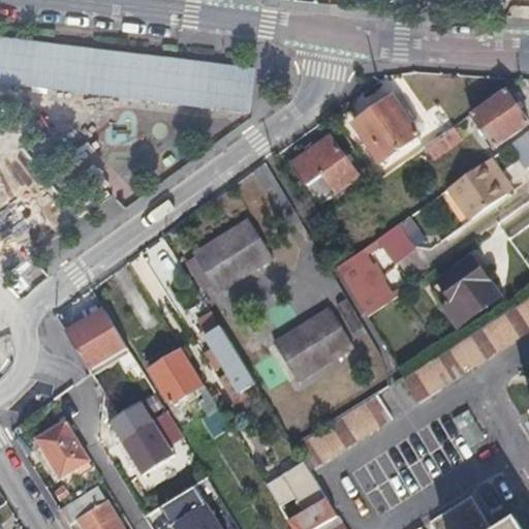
[(0,81),(165,101),(248,111),(252,68),(0,37),(0,81)]
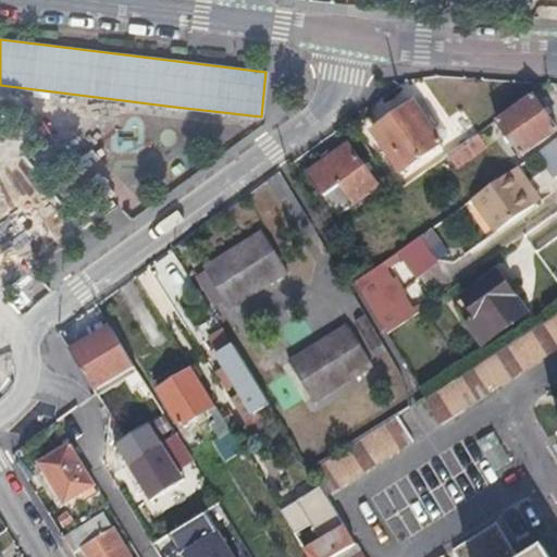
[(556,128),(556,127),(533,94),(514,108),(496,120),(521,155),(556,128)]
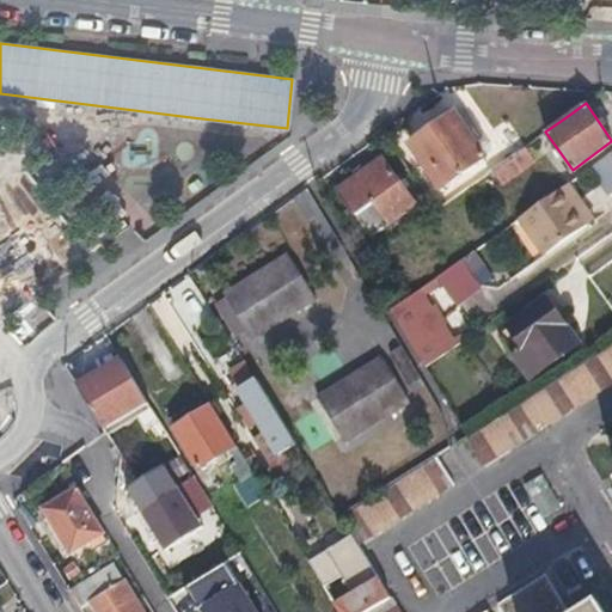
[(456,112),(411,144),(442,188),(485,158),(456,112)]
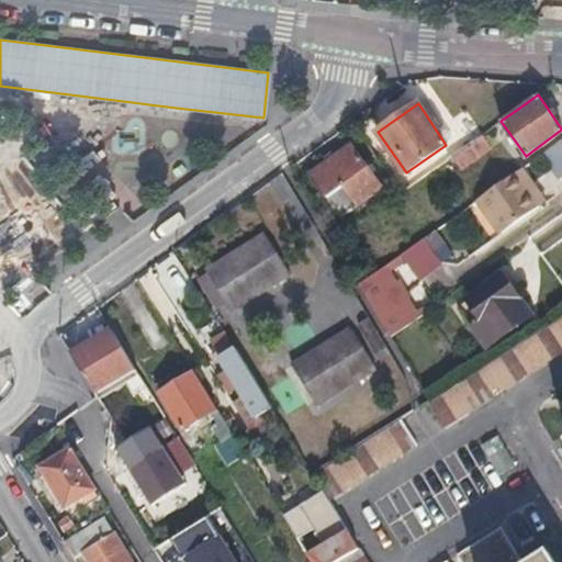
[(482,134),(451,156),(462,170),(492,148),(482,134)]
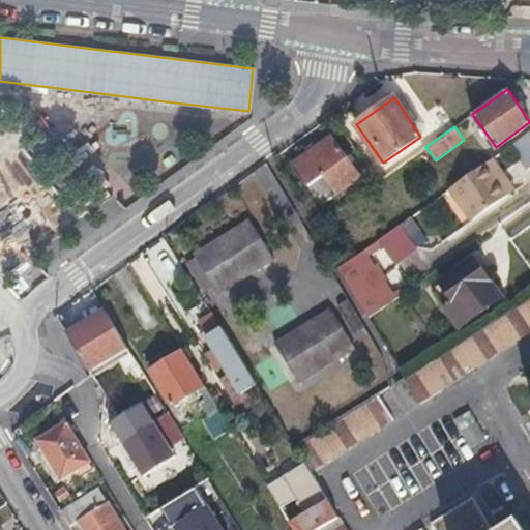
[(332,138),(294,166),(323,204),(359,177),(332,138)]
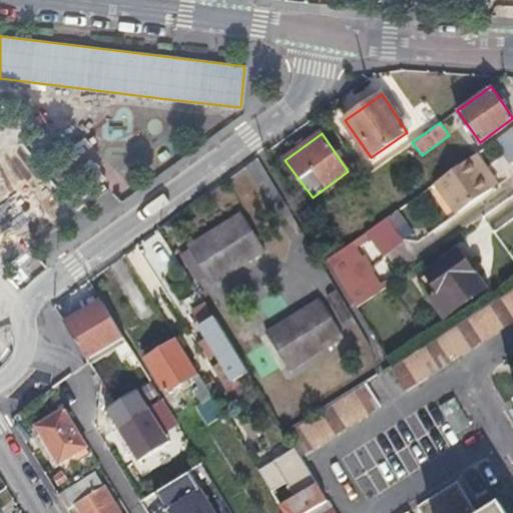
[(490,188),(498,183),(476,153),(469,159),(490,188)]
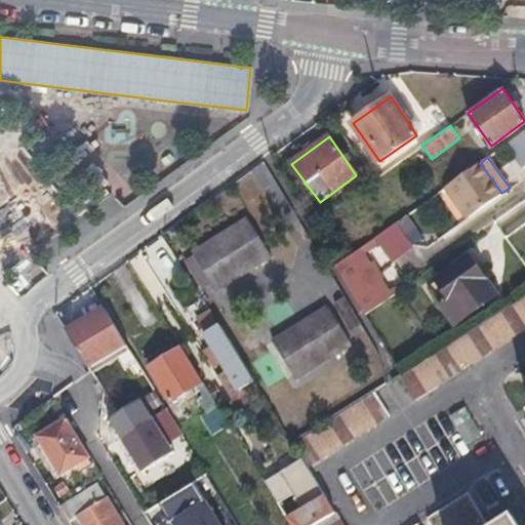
[(446,187),(468,216),(501,193),(480,163),(446,187)]
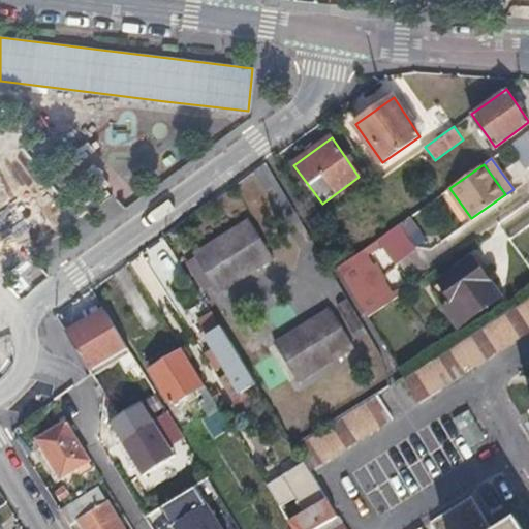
[(516,192),(514,189),(505,194),(507,197),(516,192)]
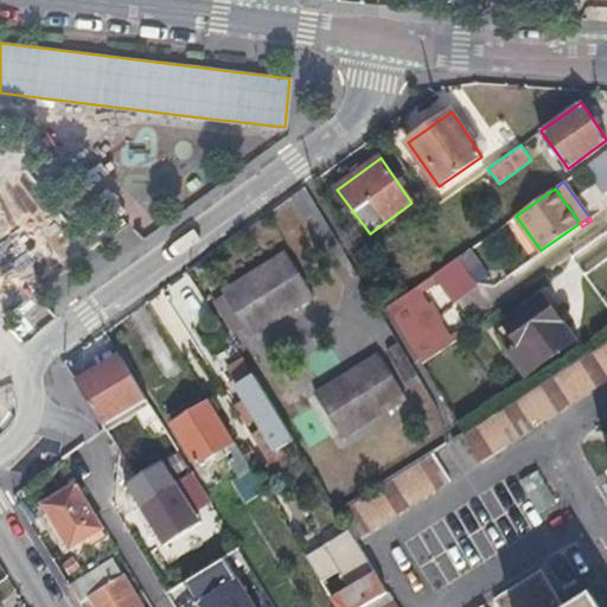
[(580,223),(541,250),(542,251),(582,227),(580,223)]
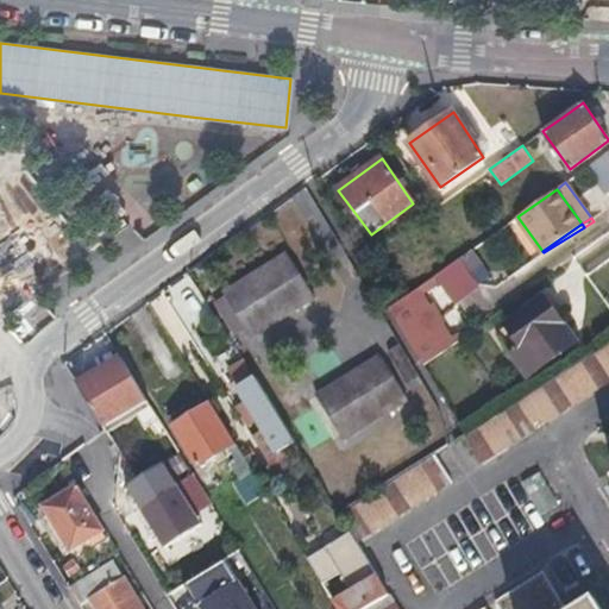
[(460,258),(469,269),(481,261),(472,249),(460,258)]
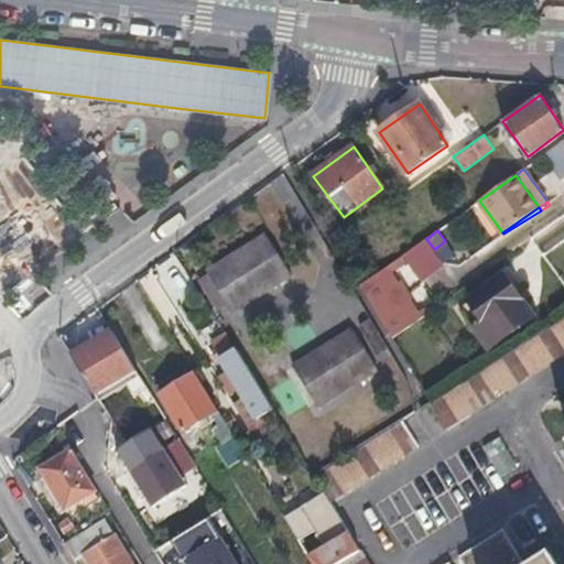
[(267,234),(208,272),(234,313),(293,274),(267,234)]
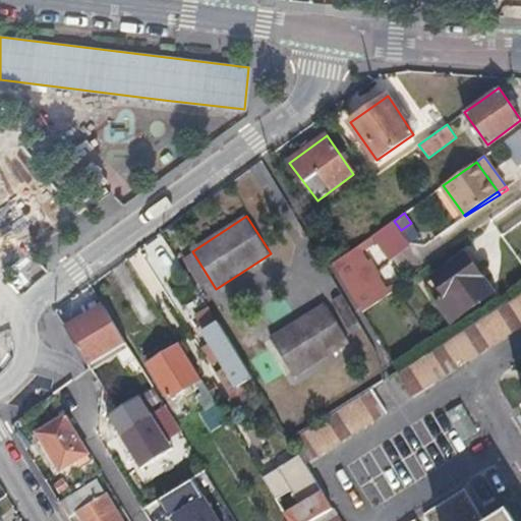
[(394,221),(378,232),(384,241),(401,230),(394,221)]
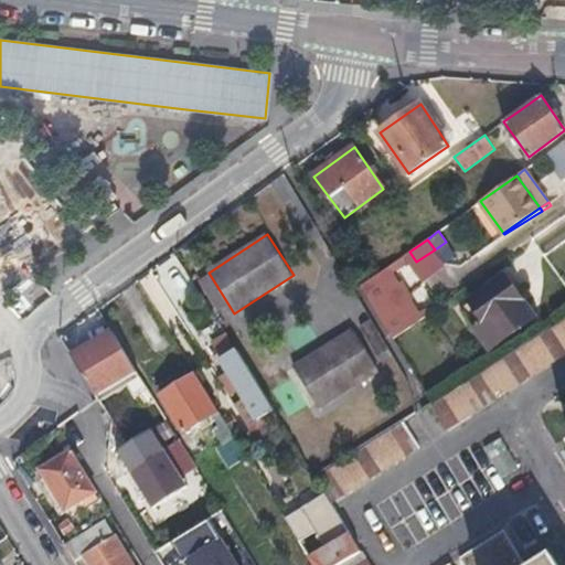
[(387,267),(362,286),(366,292),(393,338),(430,311),(427,306),(414,313),(387,267)]
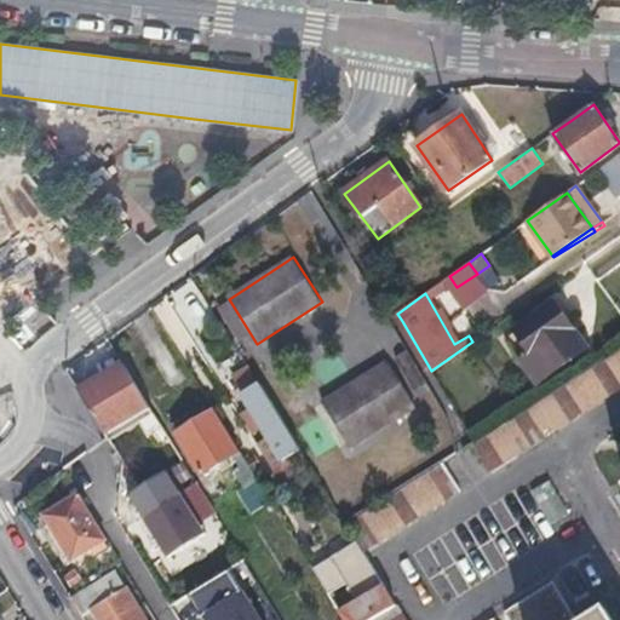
[(550,304),(511,333),(527,352),(515,361),(534,385),(584,349),(550,304)]
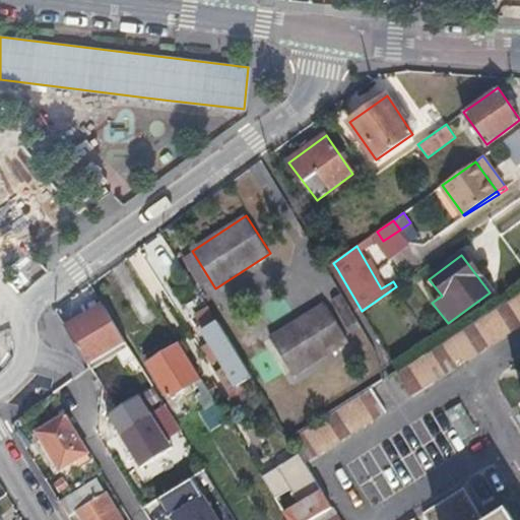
[(519,289),(396,370),(395,371),(409,394),(455,366),(452,360),(462,353),(465,359),(519,323),(519,289)]
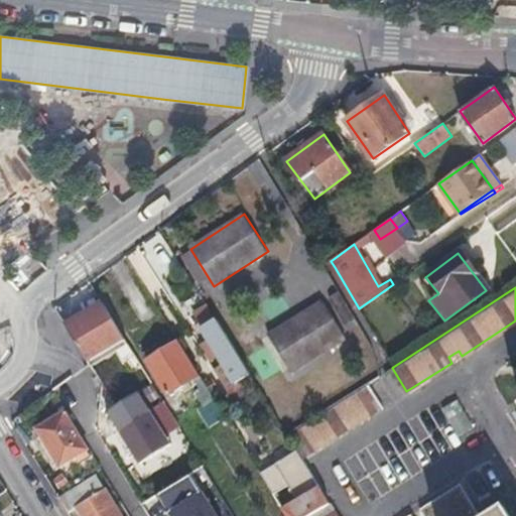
[(321,301),(268,336),(291,371),(345,338),(321,301)]
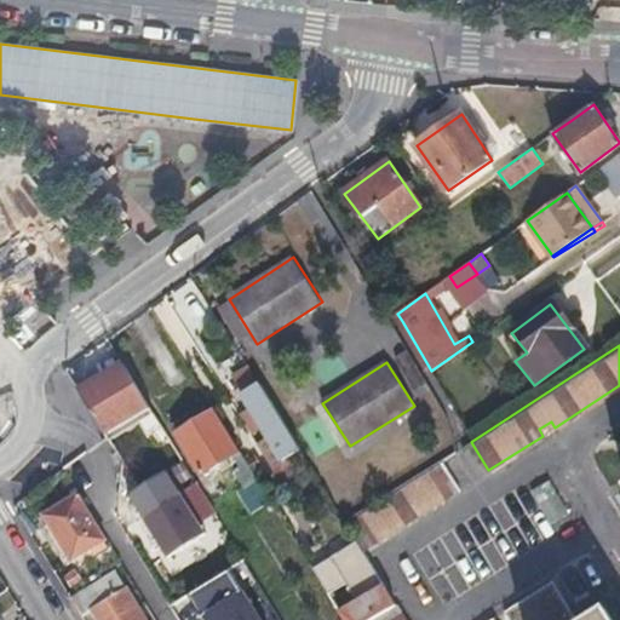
[(122,363),(79,390),(108,438),(109,441),(154,413),(122,363)]
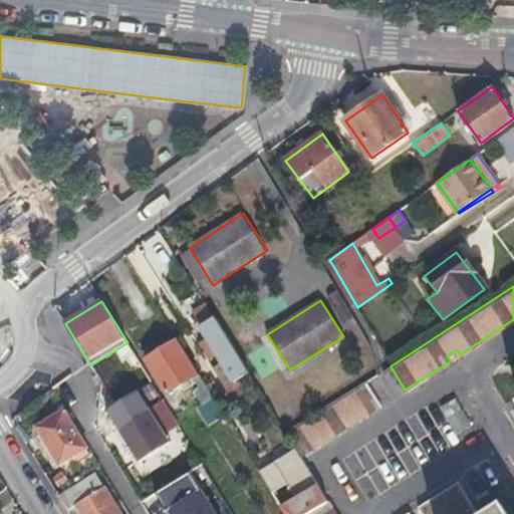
[(249,372),(215,317),(200,325),(208,338),(199,343),(205,354),(214,349),(234,381),(249,372)]
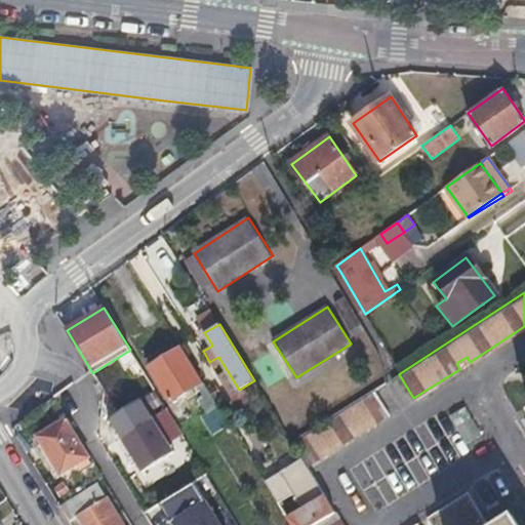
[(202,382),(182,348),(150,366),(171,402),(202,382)]
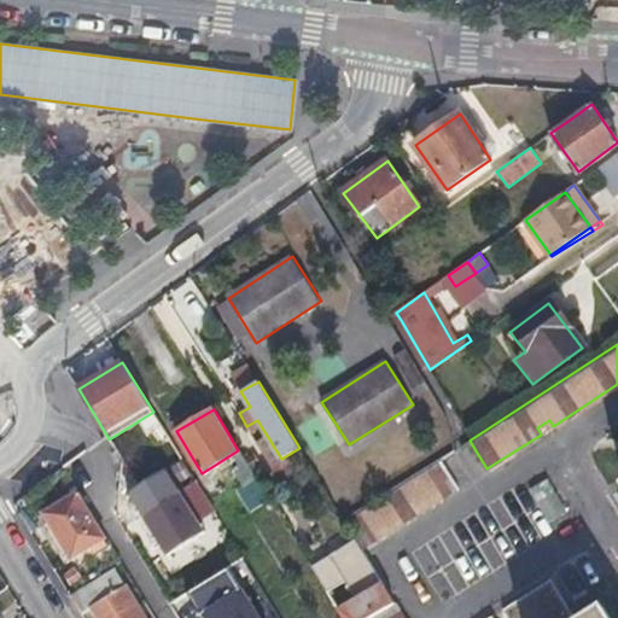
[(437,460),(343,520),(355,540),(361,549),(456,488),(437,460)]
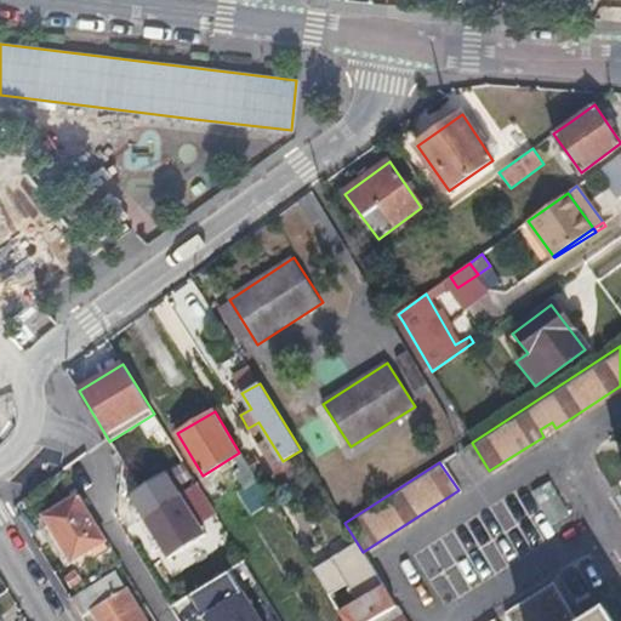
[(543,524),(564,517),(552,480),(531,488),(543,524)]
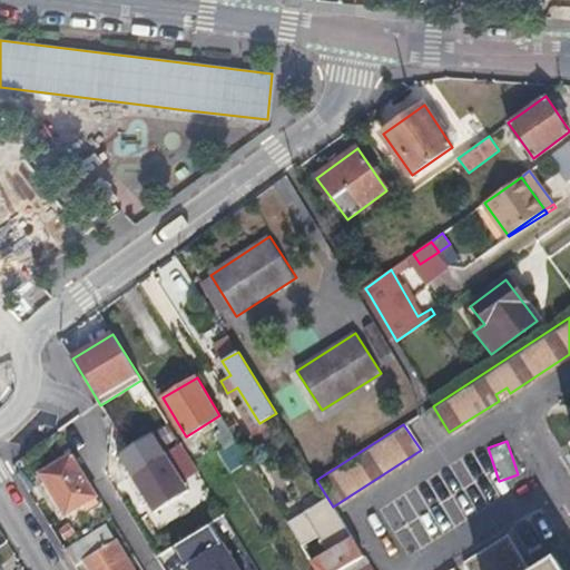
[(121,474),(156,530),(209,498),(176,442),(121,474)]
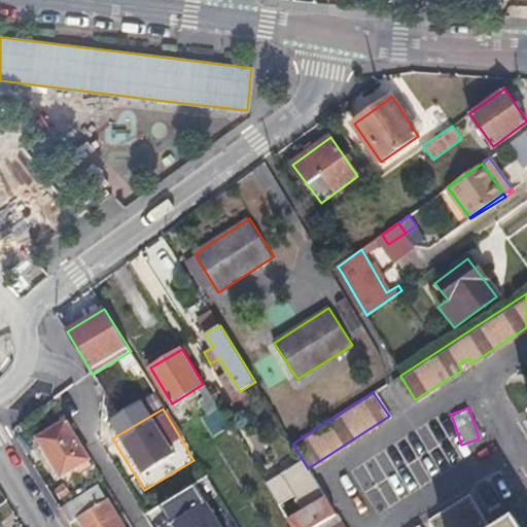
[(66,422),(37,438),(61,476),(89,459),(66,422)]
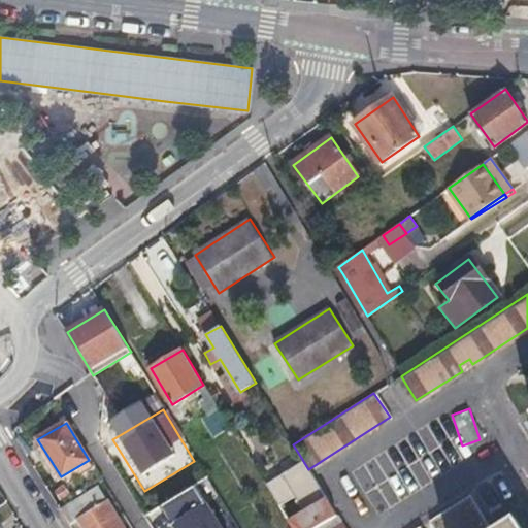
[(303,461),(266,485),(275,500),(297,487),(310,508),(289,523),(292,527),(316,527),(337,516),(308,469),(303,461)]
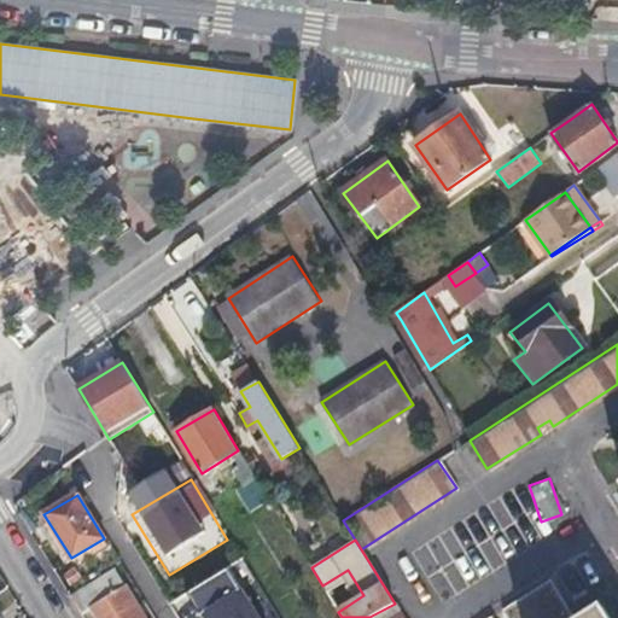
[(193,617),(255,617),(226,567),(180,594),(193,617)]
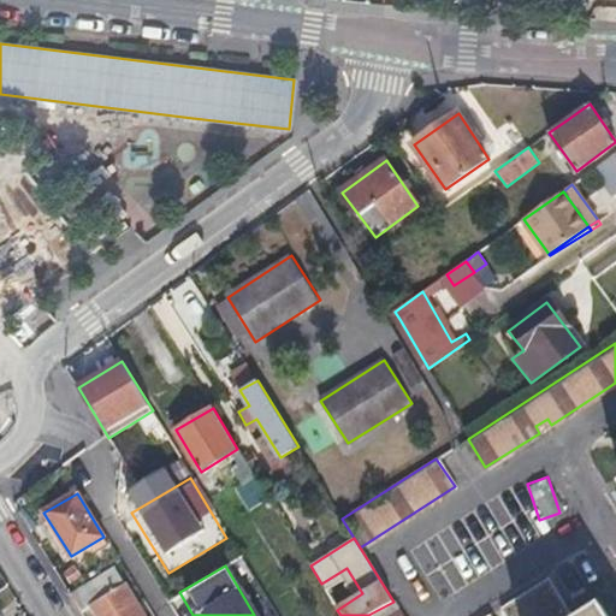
[(573,615),(548,576),(501,606),(507,615),(608,615),(600,604),(581,615),(573,615)]
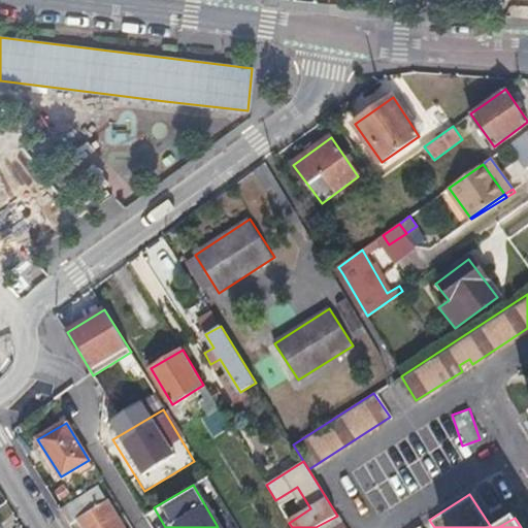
[(123,527),(107,501),(77,520),(81,527),(123,527)]
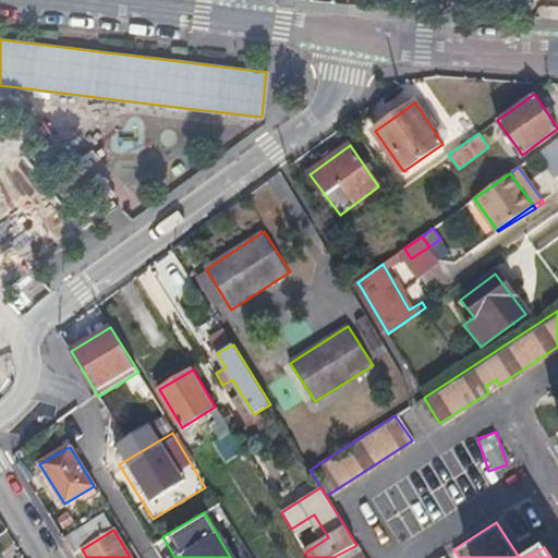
[(364,557),(356,545),(334,557),(364,557)]
